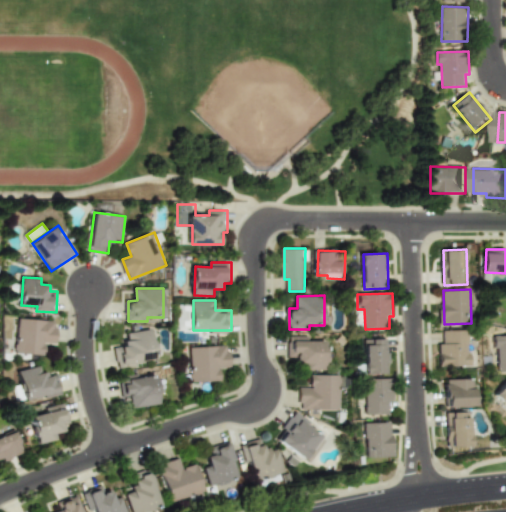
[(59,321),(20,319),(18,353),(47,355),(47,343),(58,343),(59,321)]
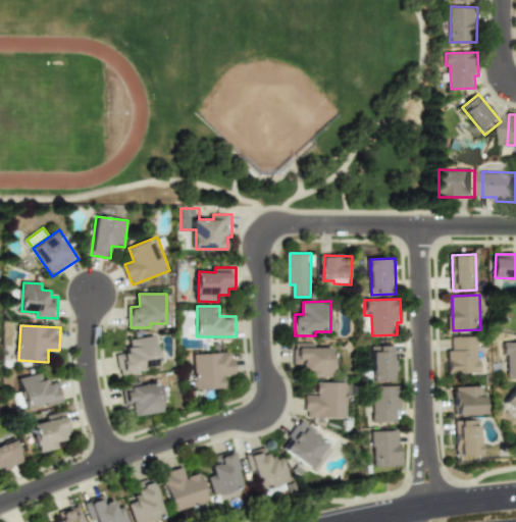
[(160,368),(156,336),(129,340),(131,353),(119,354),(121,373),(160,368)]
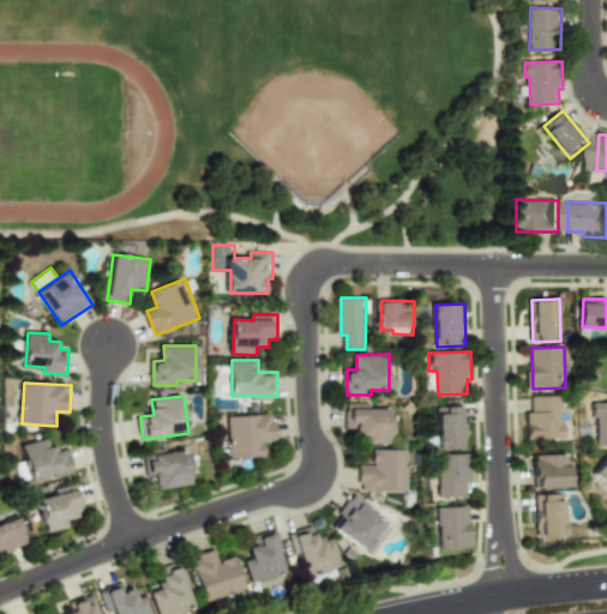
[(532,440),(566,439),(565,396),(535,396),(535,411),(530,411),(532,440)]
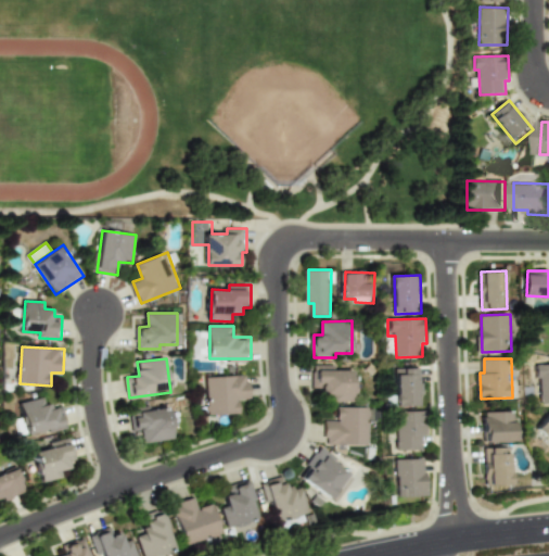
[(355,403),(356,370),(337,370),(337,365),(316,365),(316,388),(324,388),(324,394),(334,395),(334,402),(355,403)]
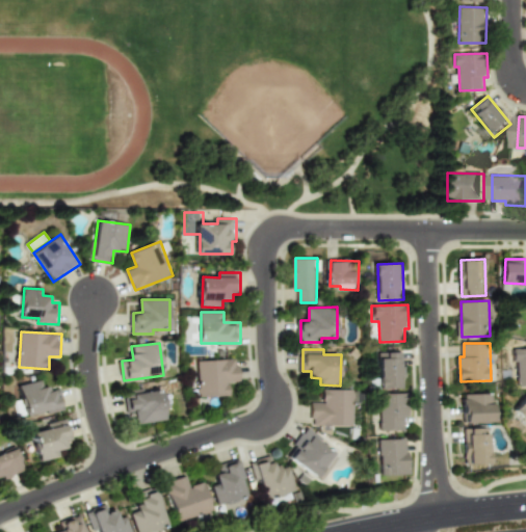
[(405,351),(380,352),(383,389),(406,388),(405,351)]
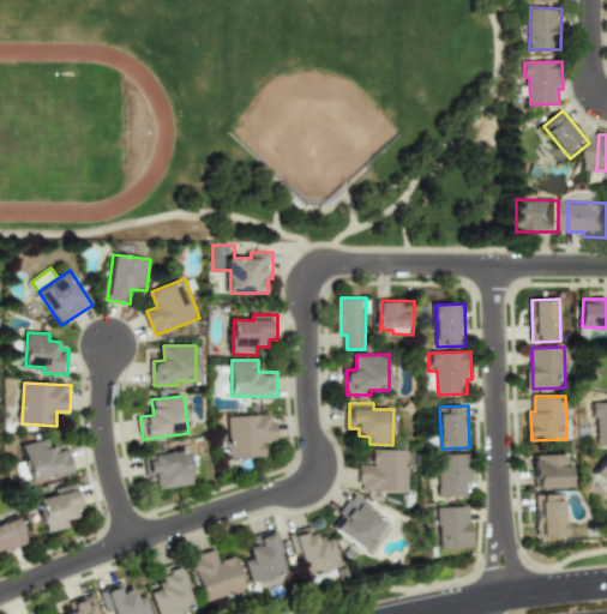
[(278,440),(277,414),(230,416),(233,458),(268,457),(268,441),(278,440)]
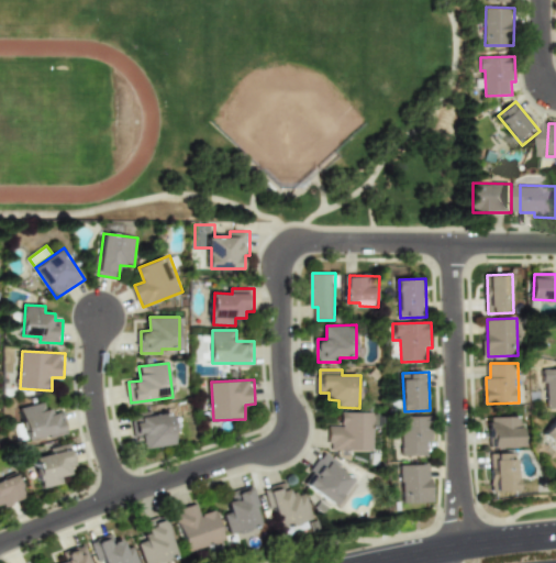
[(31,441),(71,431),(66,411),(52,415),(48,401),(22,408),(31,441)]
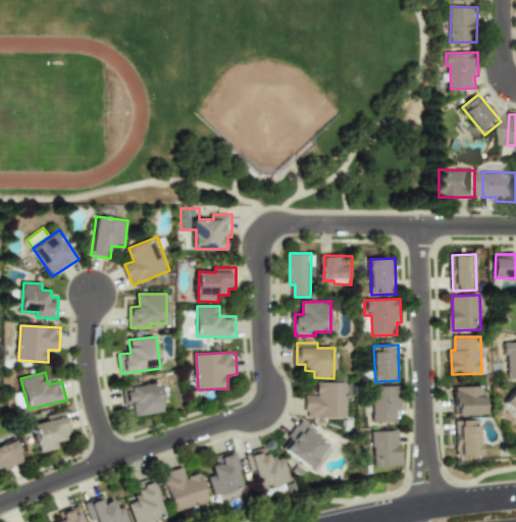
[(164,413),(161,381),(125,384),(126,405),(136,405),(136,416),(164,413)]
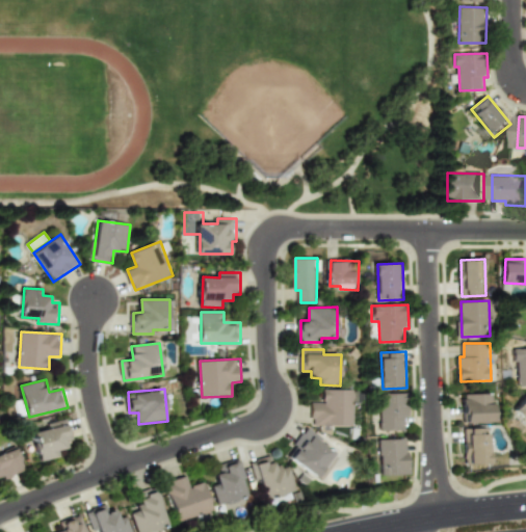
[(354,390),(324,390),(324,402),(314,402),(314,425),(354,426),(354,390)]
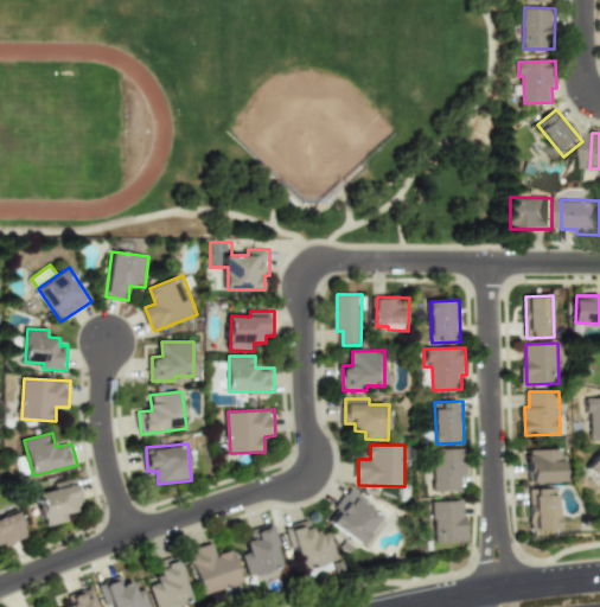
[(470,448),(435,449),(436,491),(465,491),(465,475),(470,475),(470,448)]
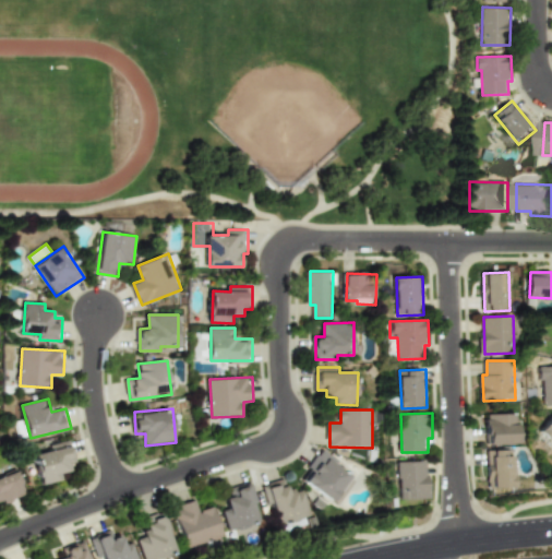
[(489,414),(489,444),(519,443),(519,414),(489,414)]
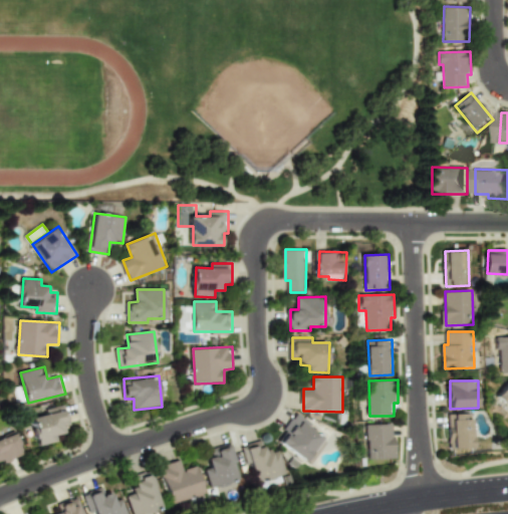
[(498,396),(507,403),(507,384),(498,396)]
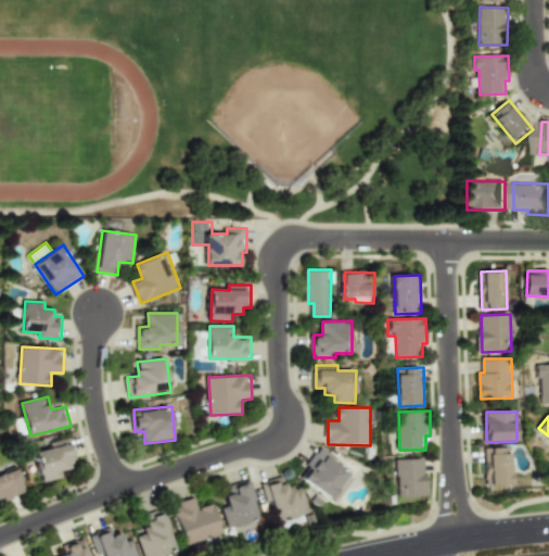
[(42,482),(64,478),(62,470),(73,468),(71,460),(77,460),(73,438),(54,442),(55,447),(37,452),(42,482)]
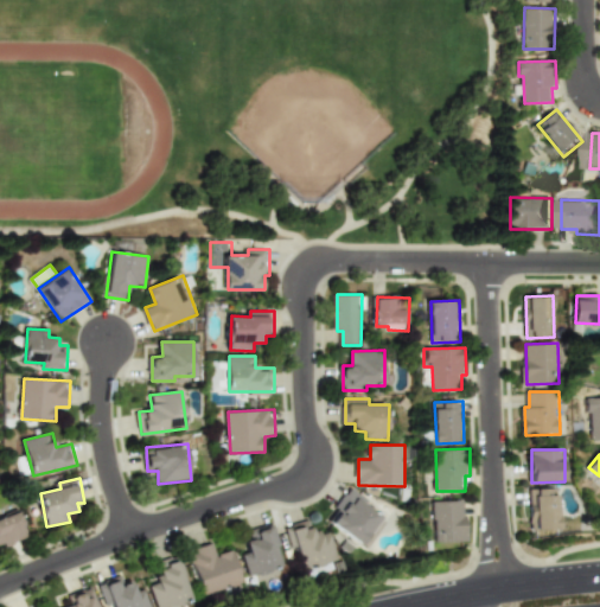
[(561,530),(560,489),(533,490),(534,530),(561,530)]
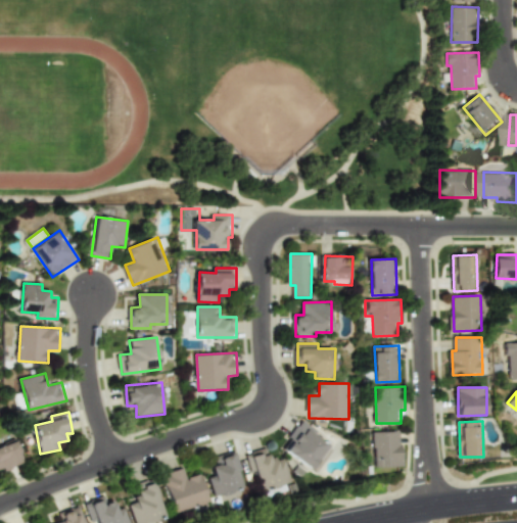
[(319,473),(336,447),(301,423),(284,448),(319,473)]
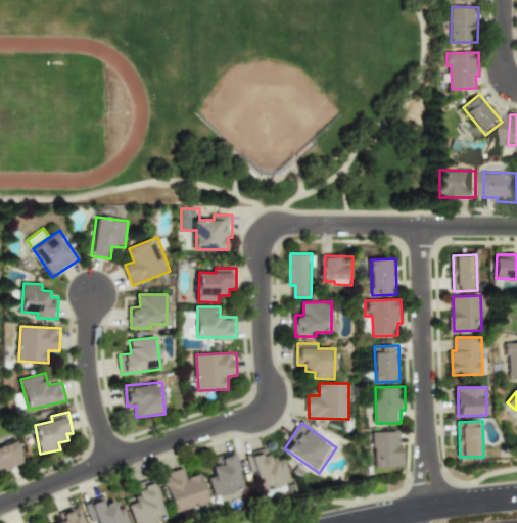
[(403,431),(375,432),(376,467),(404,467),(403,431)]
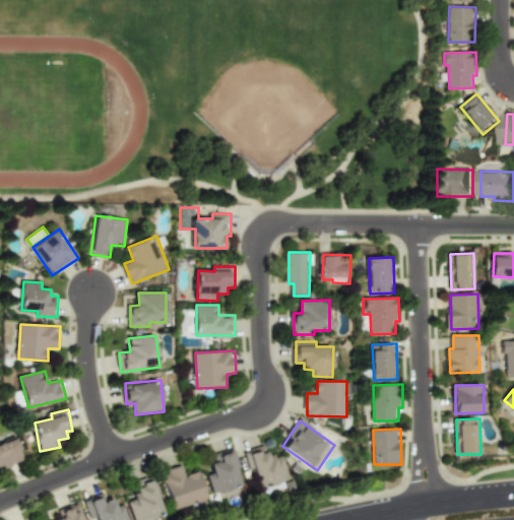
[(0,468),(25,460),(17,438),(0,444),(0,468)]
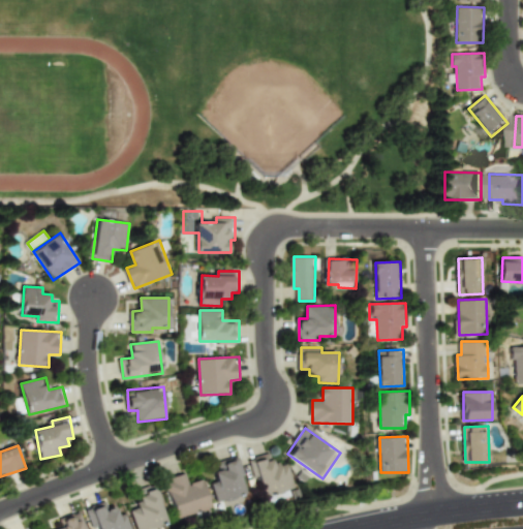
[(287,462),(275,465),(271,454),(253,459),(264,496),(295,487),(287,462)]
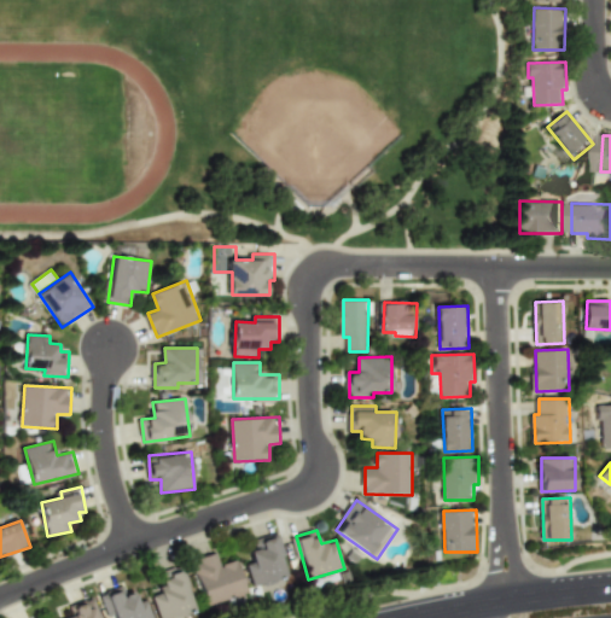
[(255,586),(287,575),(283,558),(287,555),(281,534),(257,541),(260,548),(252,551),(256,561),(248,564),(255,586)]
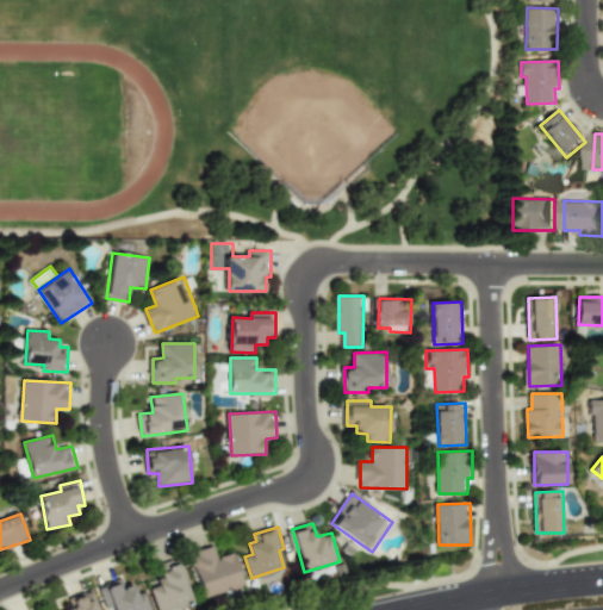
[(247,585),(235,553),(221,558),(217,546),(192,554),(207,598),(247,585)]
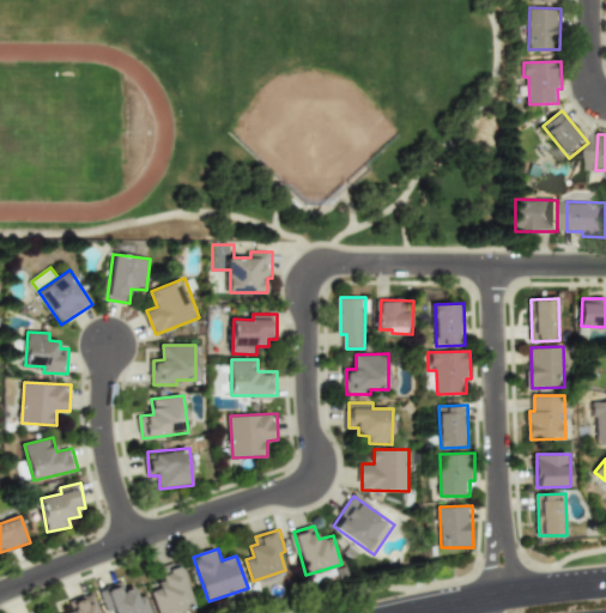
[(159,612),(169,612),(195,605),(181,564),(156,572),(161,588),(152,592),(159,612)]
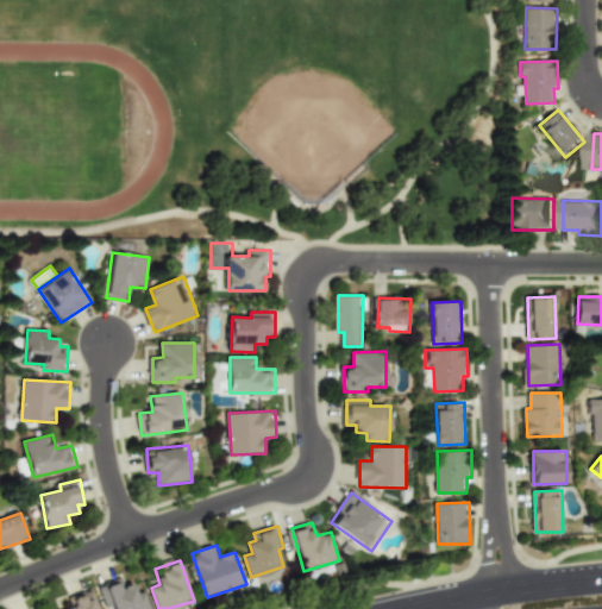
[(135,584),(125,585),(124,579),(101,584),(106,608),(115,606),(115,608),(150,608),(146,590),(137,592),(135,584)]
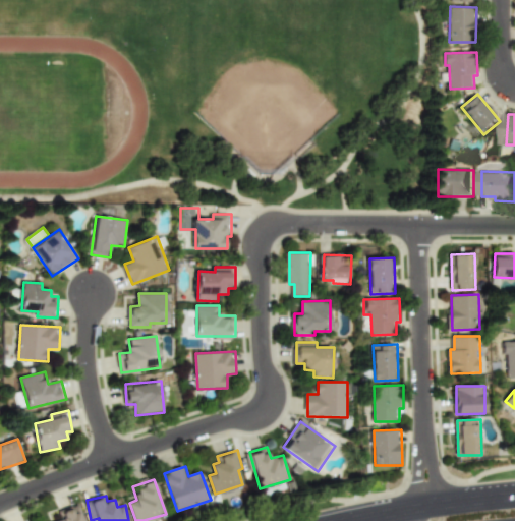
[(86,520),(79,505),(61,511),(64,519),(59,520),(86,520)]
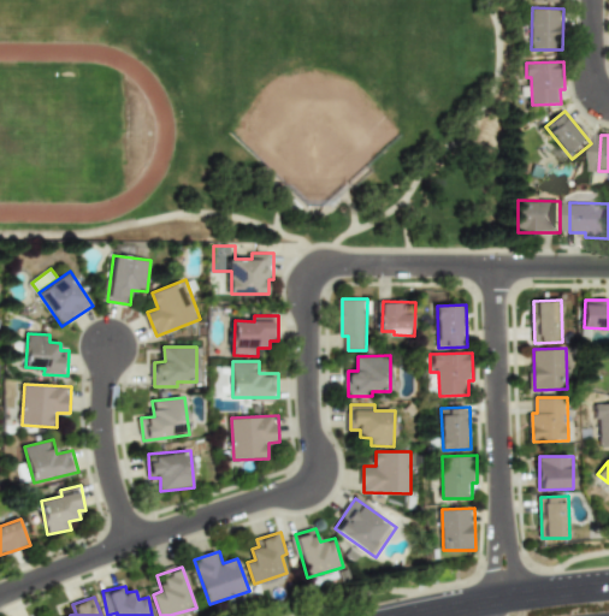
All buildings are outlined.
